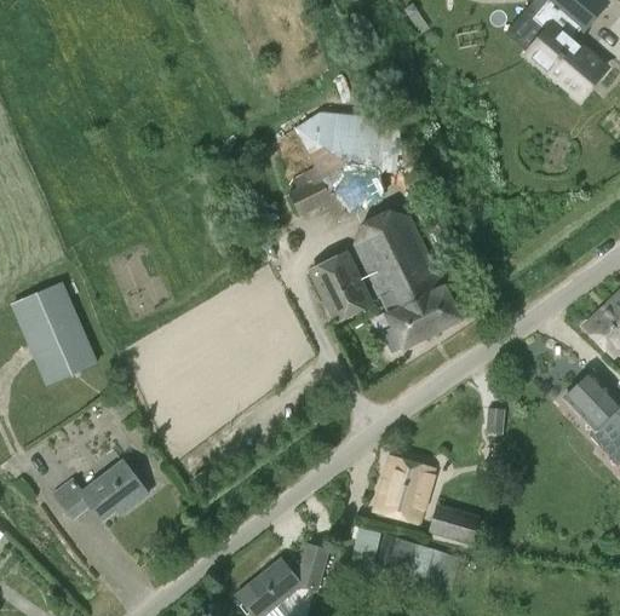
[(546,30),(529,51),(579,95),(603,65),(569,36),(578,26),(581,29),(604,1),(603,0),(547,0),(532,18),(546,30)]
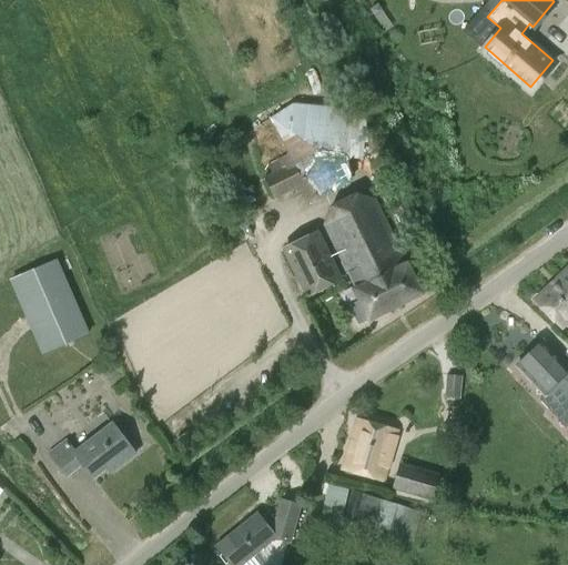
[(376,18),(384,13),(378,6),(371,11),(376,18)]
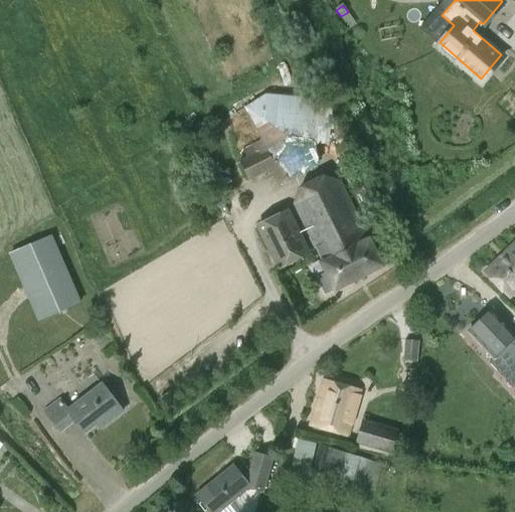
[(278,164),(267,145),(238,159),(249,179),(278,164)]
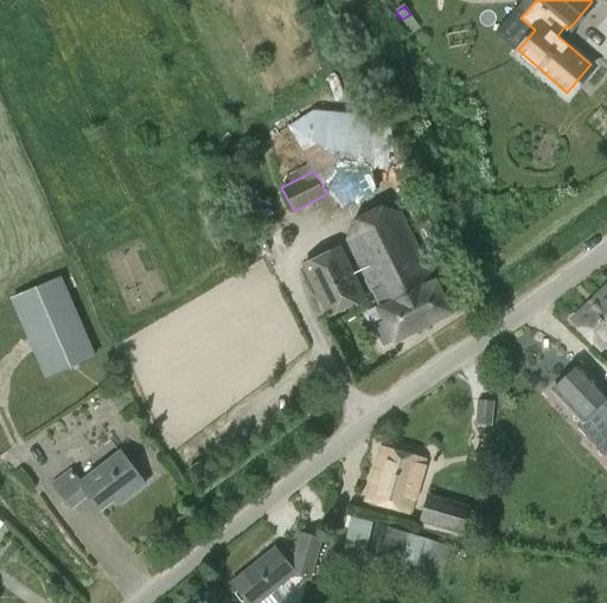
[(352,217),(344,238),(369,290),(371,289),(378,307),(384,319),(372,325),(382,344),(395,338),(396,339),(449,310),(432,280),(435,277),(402,209),(382,203),(352,217)]
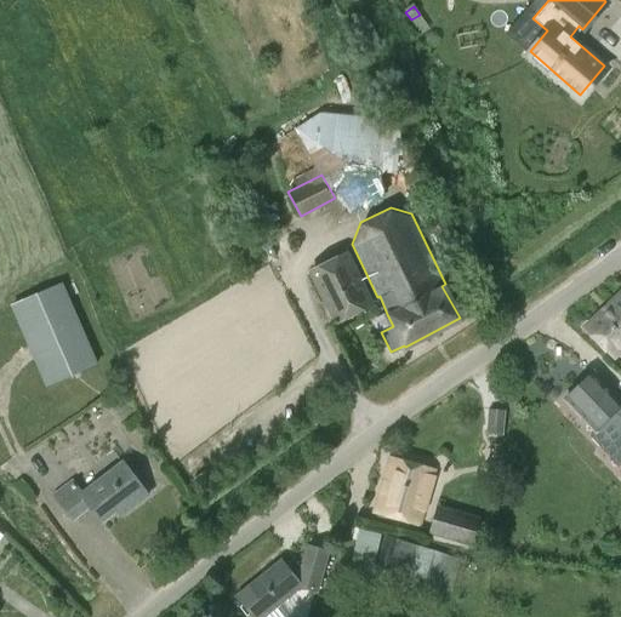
[(347,251),(308,270),(335,321),(372,302),(347,251)]
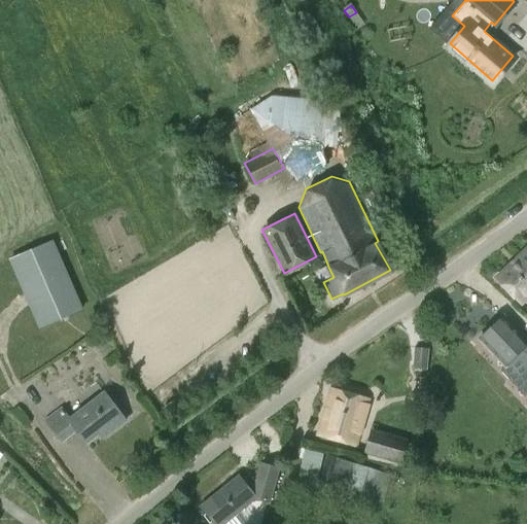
[(38,325),(82,308),(51,238),(8,257),(38,325)]
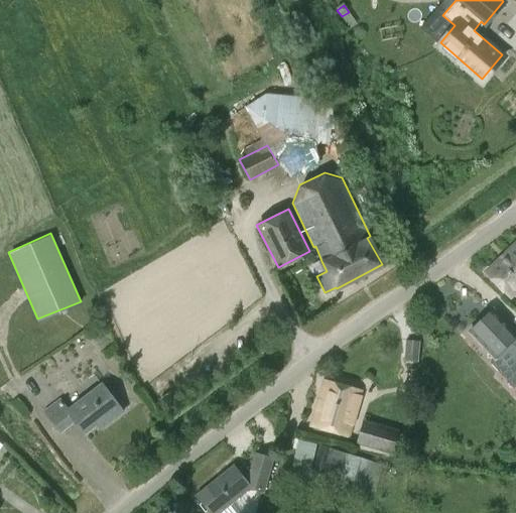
[(515,240),(483,271),(510,300),(515,293),(515,240)]
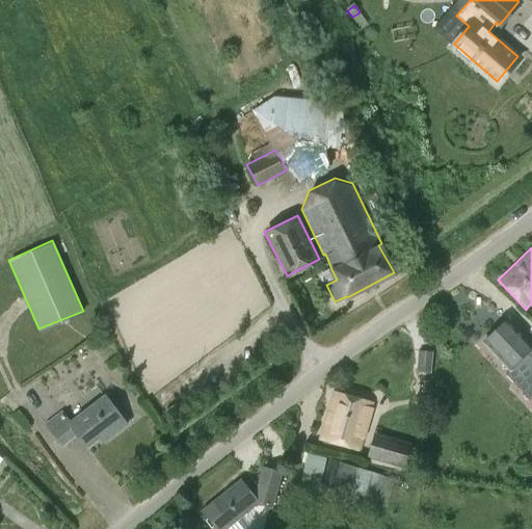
[(531,395),(531,376),(530,374),(531,372),(531,343),(507,318),(483,341),(509,368),(505,372),(529,399),(531,395)]
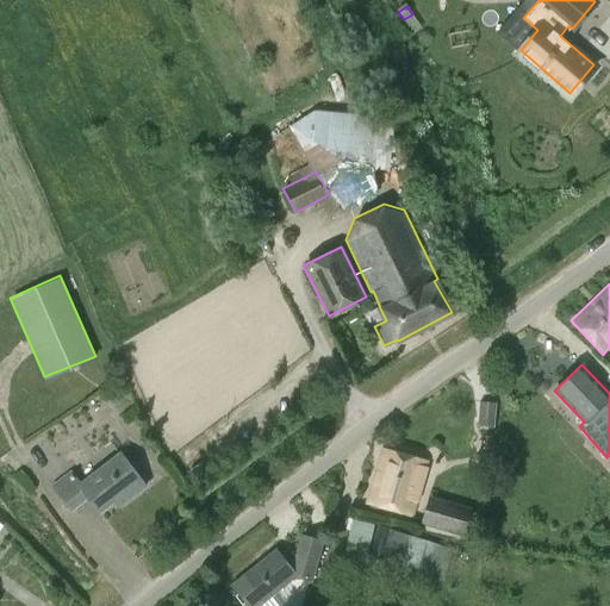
[(495,428),(497,401),(479,400),(477,426),(495,428)]
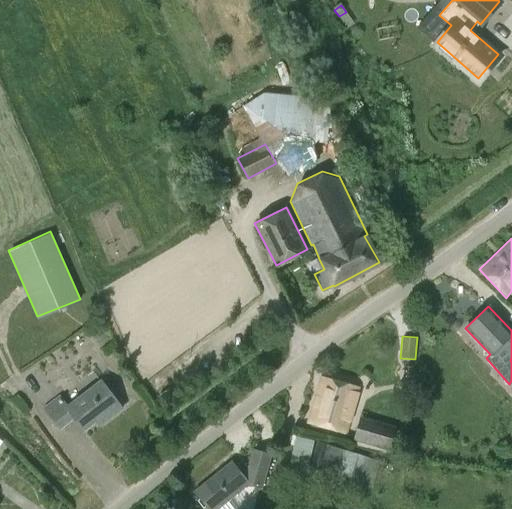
[(358,387),(320,376),(308,421),(346,432),(358,387)]
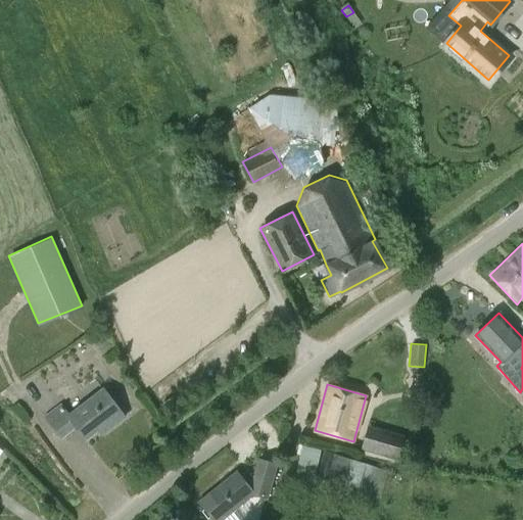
[(86,438),(105,423),(108,428),(125,416),(102,388),(67,415),(59,406),(46,416),(61,436),(76,425),(86,438)]
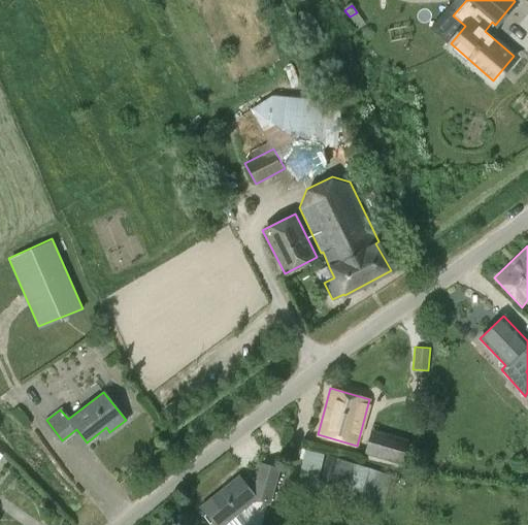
[(371,428),(365,454),(401,464),(407,437),(371,428)]
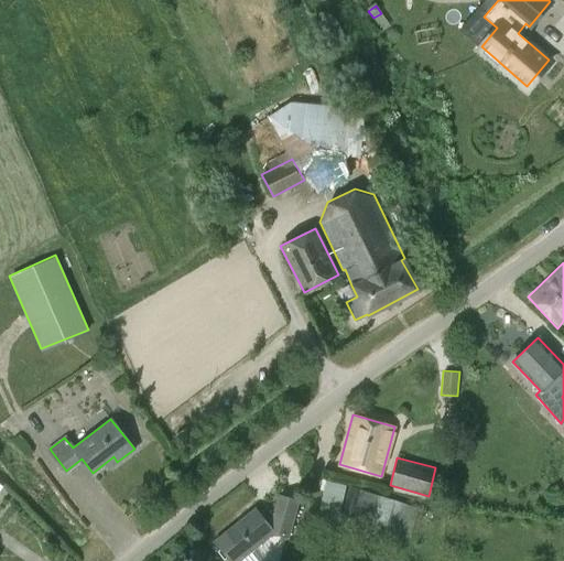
[(317,507),(338,511),(345,483),(324,477),(317,507)]
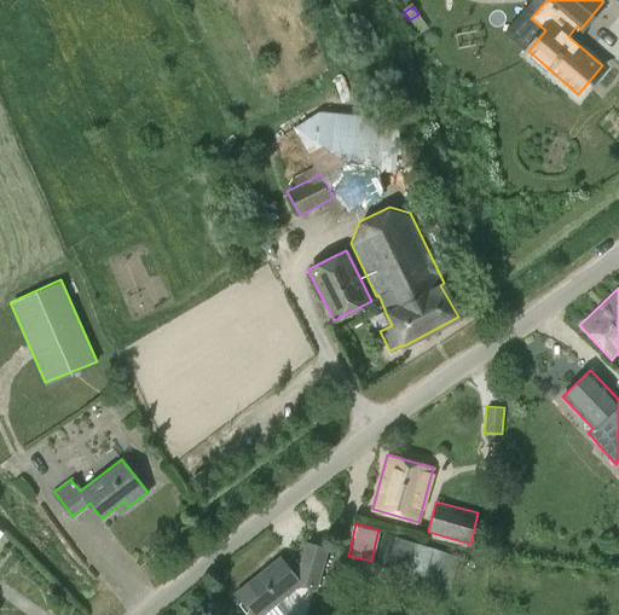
[(416,544),(381,532),(372,564),(406,574),(416,544)]
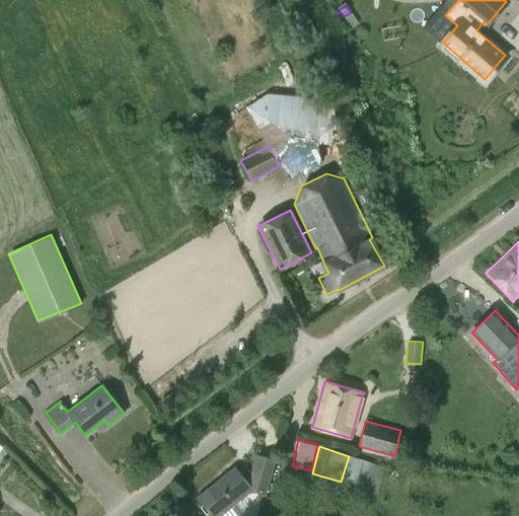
[(266,495),(276,458),(255,453),(247,485),(234,466),(197,496),(212,515),(215,515),(247,493),(266,495)]
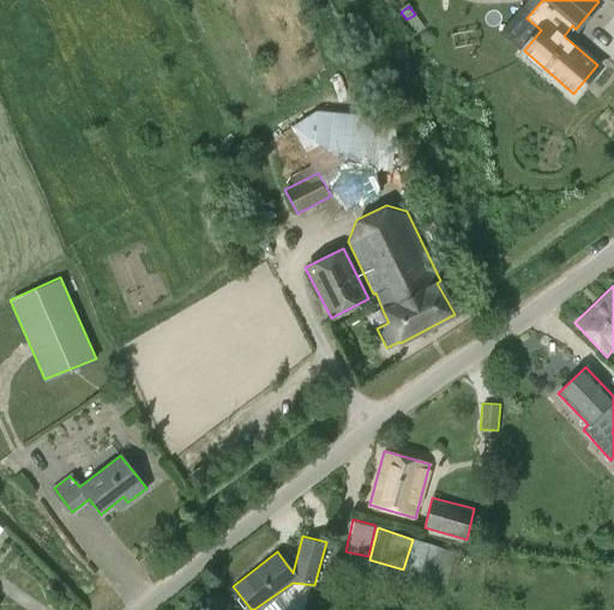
[(456,551),(414,538),(404,571),(446,584),(456,551)]
